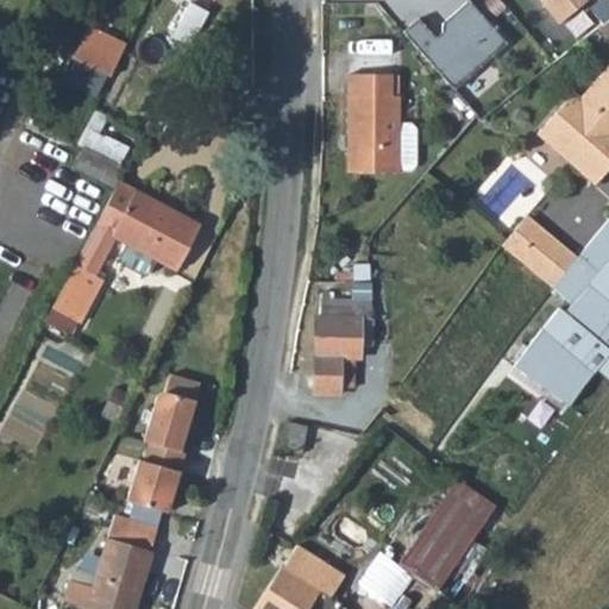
[(418,20),(405,32),(452,90),(504,43),(469,0),(468,0),(440,25),(441,32),(434,38),(418,20)]
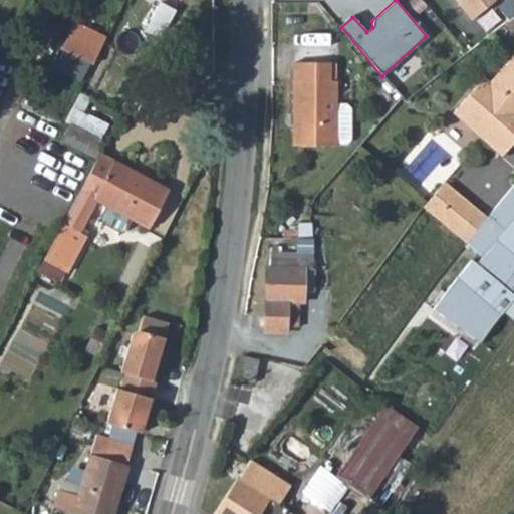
[(452,0),(470,22),(498,0),(452,0)]
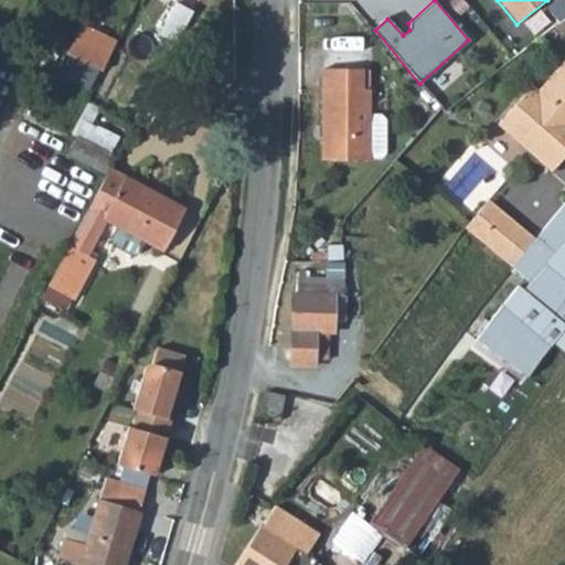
[(564,0),(553,0),(548,4),(561,19),(564,14),(564,0)]
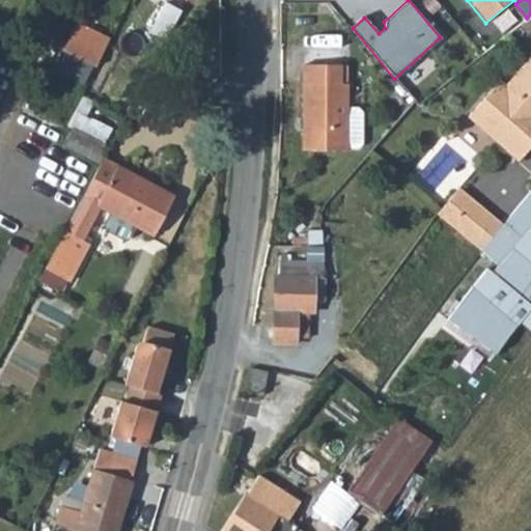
[(150,33),(166,42),(182,11),(166,3),(150,33)]
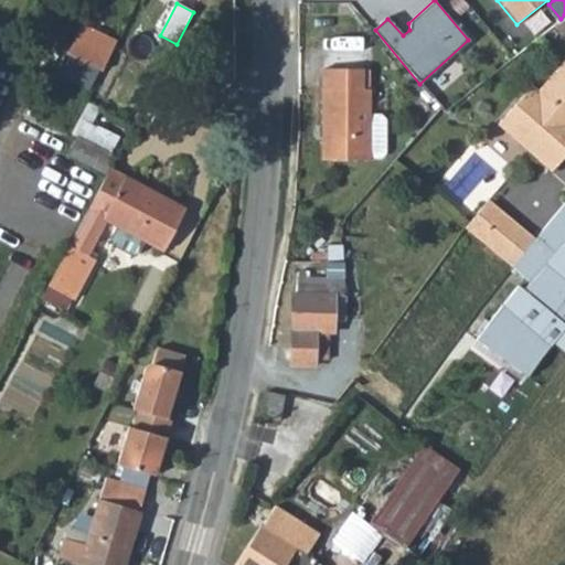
[(68,53),(106,70),(120,36),(83,20),(68,53)]
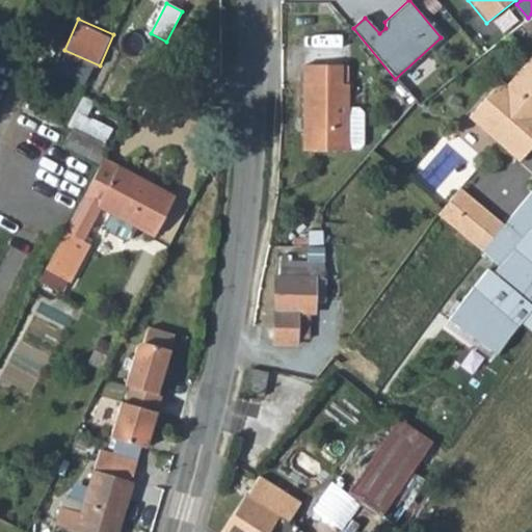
[(531,51),(505,83),(499,77),(467,116),(486,133),(500,133),(524,154),(531,143),(531,130),(526,126),(531,120),(531,121),(531,51)]
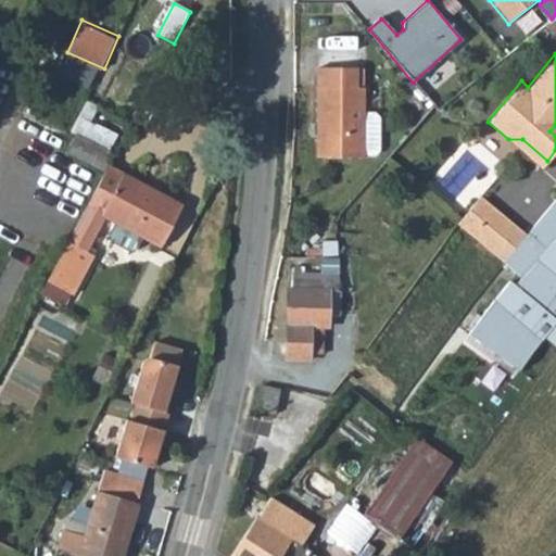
[(355,65),(314,66),(315,128),(320,127),(321,156),(364,155),(363,86),(356,87),(355,65)]
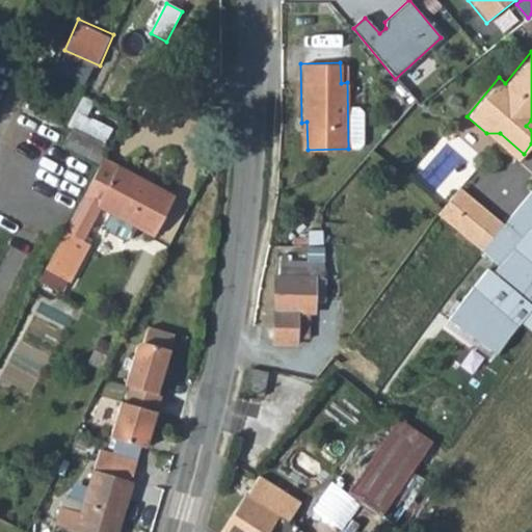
[(91,102),(81,97),(68,124),(104,142),(111,128),(102,123),(100,125),(84,116),(91,102)]
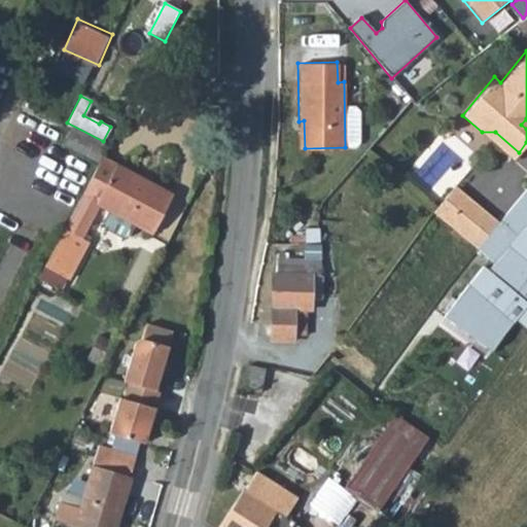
[(349,104),(348,144),(360,144),(362,104),(349,104)]
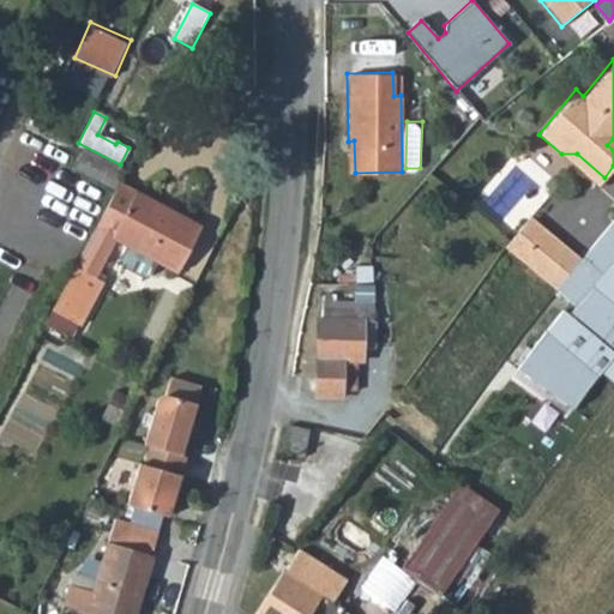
[(599,185),(605,178),(577,154),(561,154),(599,185)]
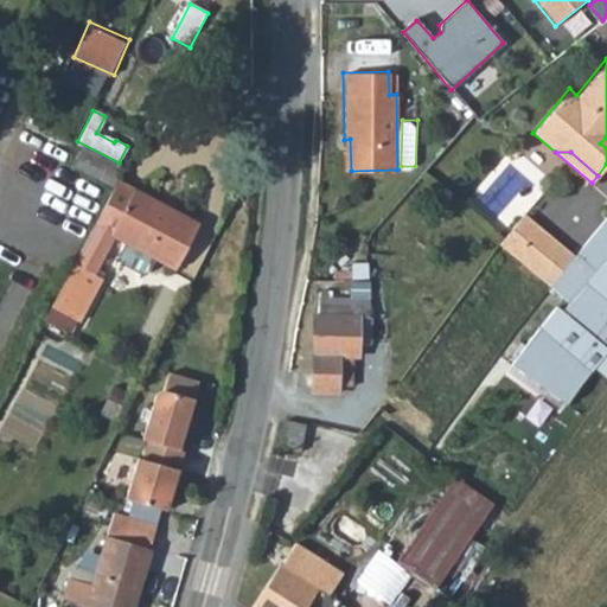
[(195,224),(131,190),(116,181),(72,266),(93,276),(114,238),(123,243),(116,259),(135,268),(144,254),(171,269),(195,224)]
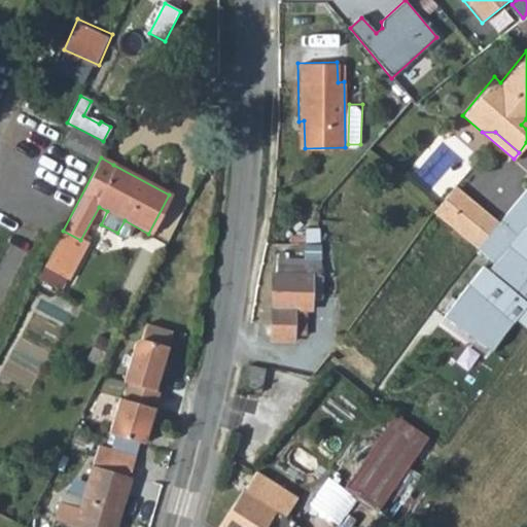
[(454,185),(450,189),(464,201),(467,197),(454,185)]
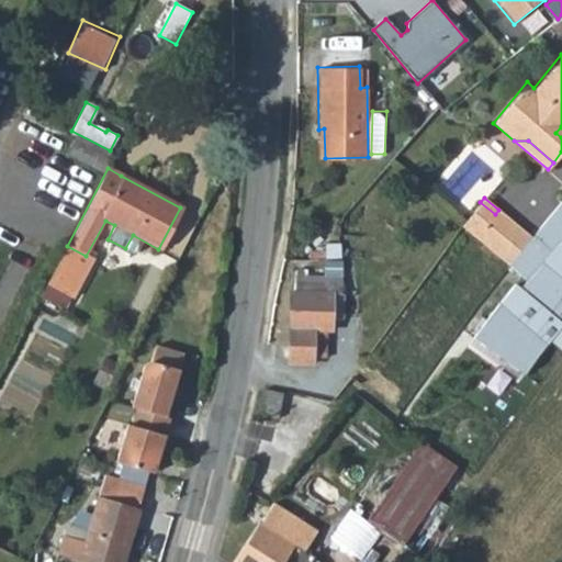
[(561,201),(544,221),(532,237),(509,267),(528,283),(523,289),(516,283),(475,335),(524,374),(550,340),(561,349),(561,240),(561,238),(561,201)]
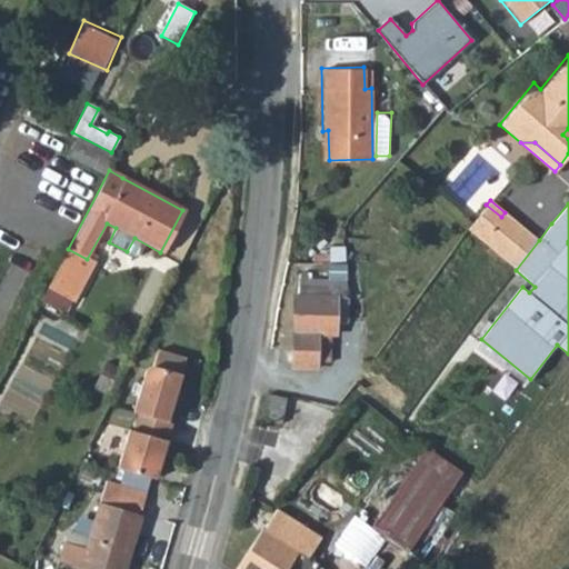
[(486,205),(466,228),(479,239),(516,270),(539,240),(505,212),(501,217),(486,205)]
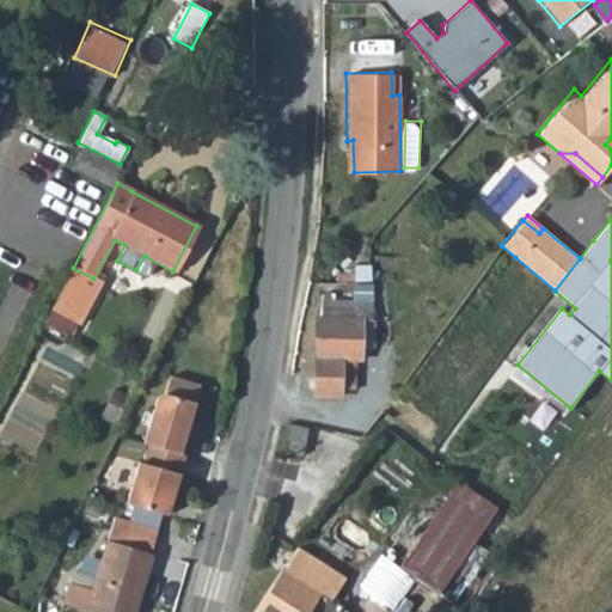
[(93,279),(73,268),(50,311),(73,323),(96,280),(93,279)]
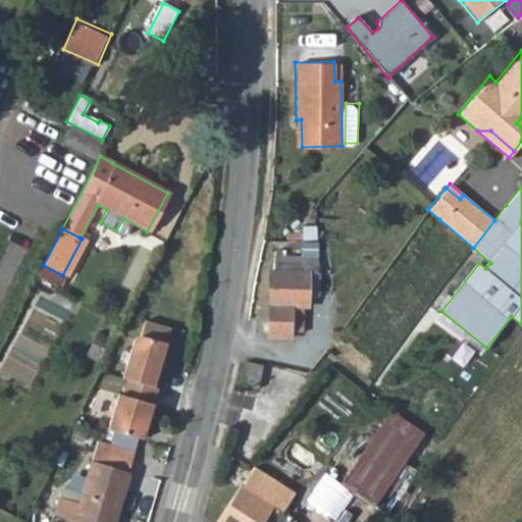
[(285,246),(285,257),(315,257),(315,247),(285,246)]
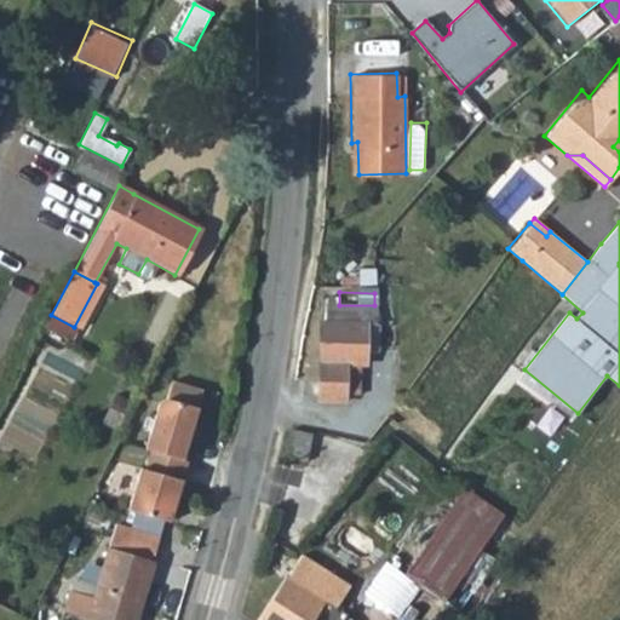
[(339,305),(334,305),(334,298),(326,298),(325,323),(321,323),(319,402),(345,402),(345,395),(357,396),(360,369),(346,369),(346,365),(366,365),(367,345),(368,325),(378,325),(378,306),(374,305),(339,305)]
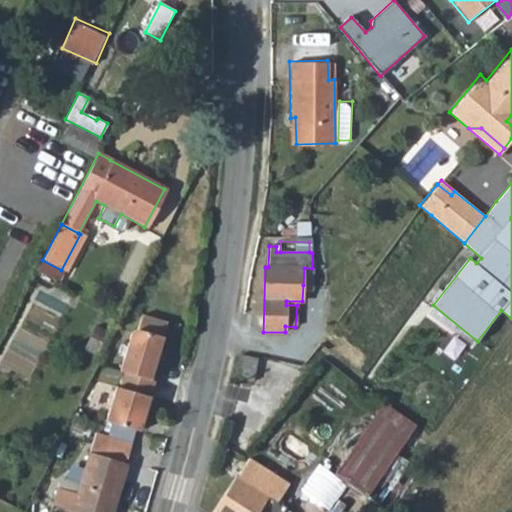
[(311,285),(312,268),(304,268),(303,285),(311,285)]
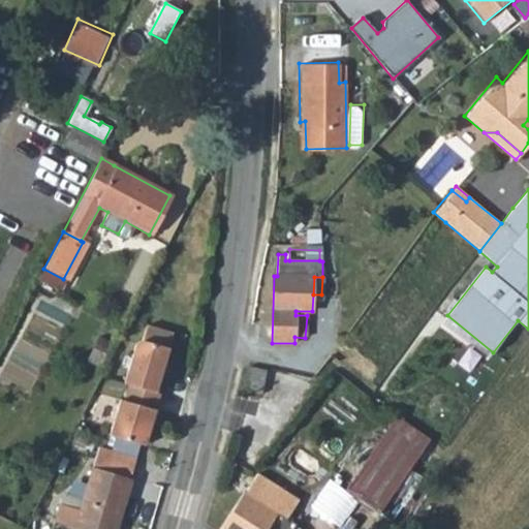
[(109,435),(146,445),(160,395),(156,394),(175,334),(148,325),(143,341),(136,344),(124,383),(129,385),(124,401),(120,400),(109,435)]
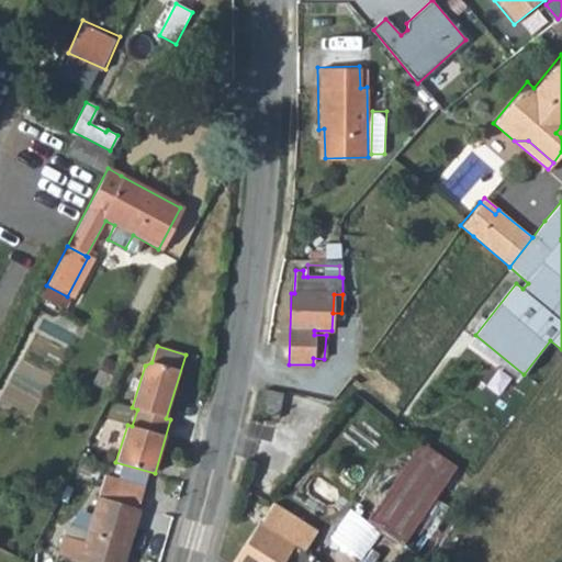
[(283,393),(265,389),(259,415),(278,418),(283,393)]
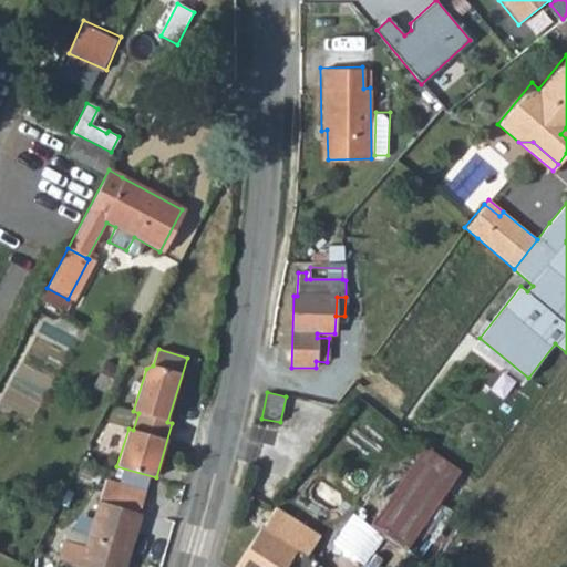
[(461,488),(421,460),(375,522),(411,546),(441,503),(447,508),(461,488)]
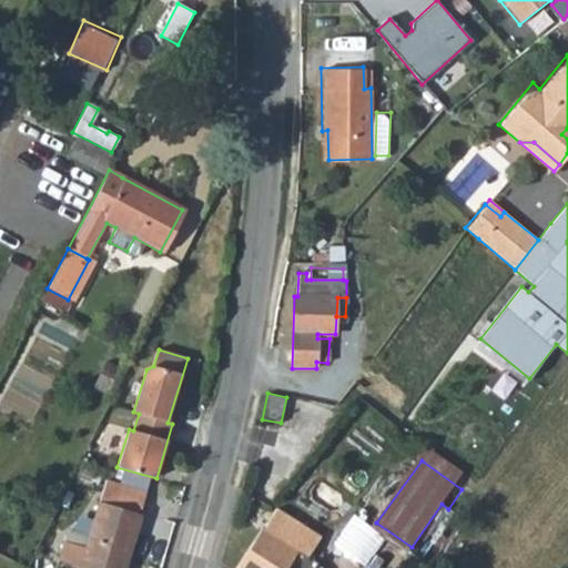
[(64,545),(59,559),(88,567),(124,567),(140,516),(137,516),(144,494),(105,483),(85,550),(64,545)]
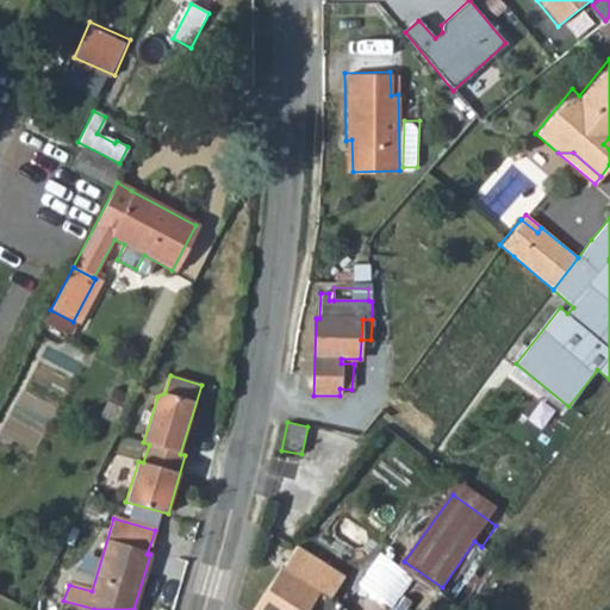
[(332,609),(350,583),(298,548),(285,570),(281,567),(253,609),(332,609)]
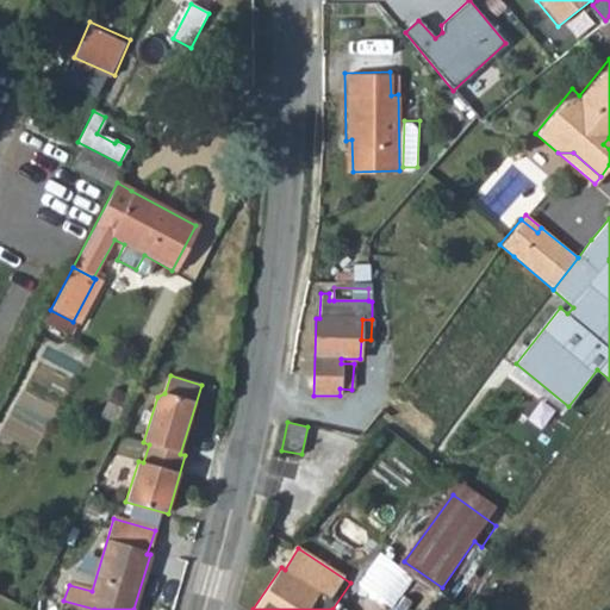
[(393,604),(415,572),(381,549),(360,580),(393,604)]
